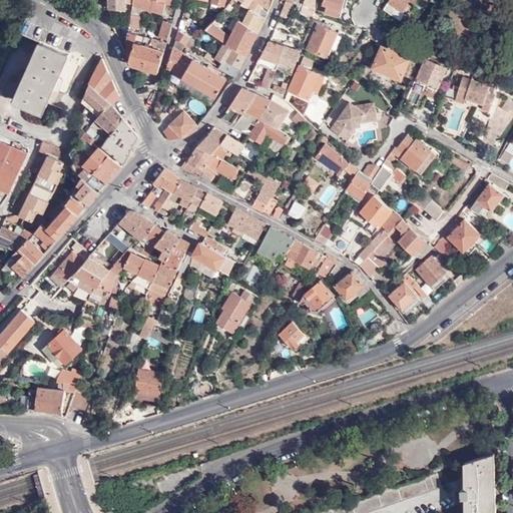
[(108,0),(109,8),(126,10),(125,0),(108,0)]
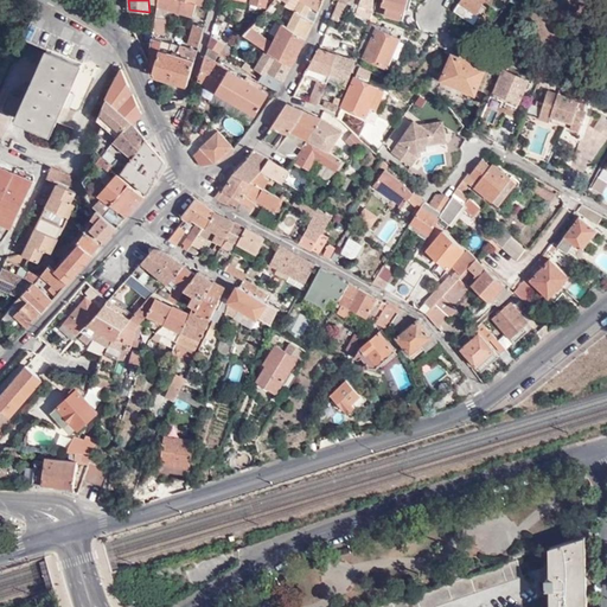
[(179,0),(158,0),(148,63),(152,72),(164,42),(159,40),(160,34),(161,34),(166,10),(192,16),(195,4),(179,0)]
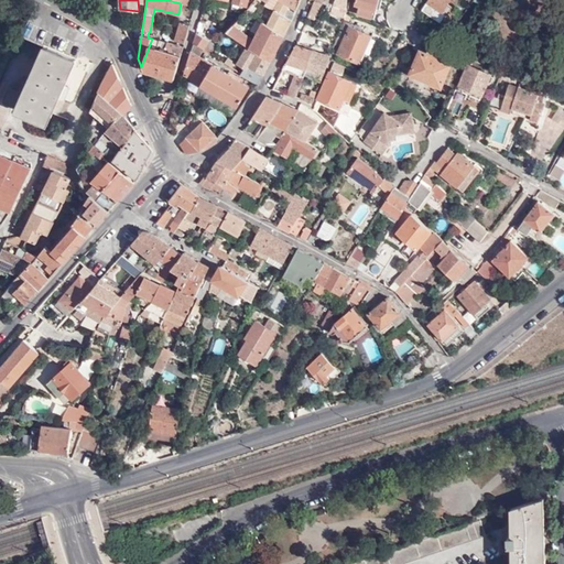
[(300,0),(277,0),(280,2),(295,11),(300,0)]
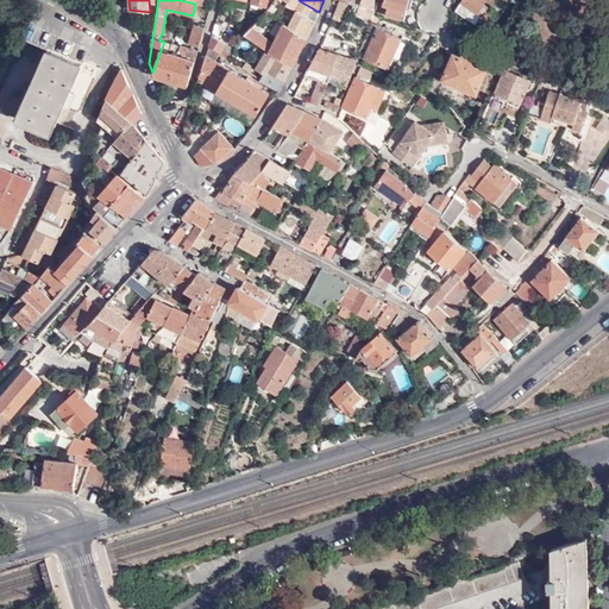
[(341,16),(346,1),(344,0),(339,0),(334,16),(339,17),(340,14),(341,16)]
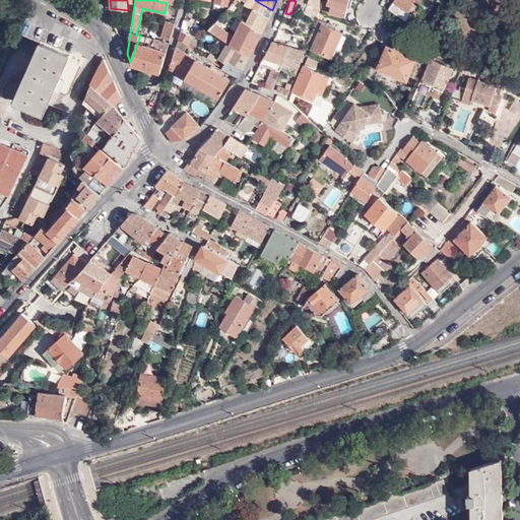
[(318,13),(319,13),(319,0),(303,0),(302,3),(301,8),(318,13)]
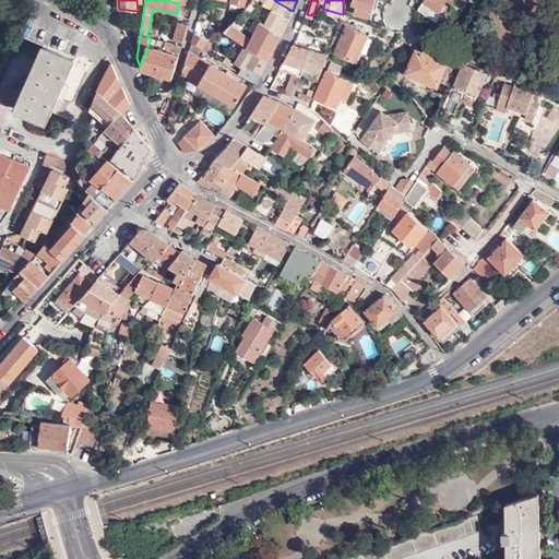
[(377,0),(352,0),(352,6),(356,7),(354,14),(369,18),(372,9),(375,9),(377,0)]
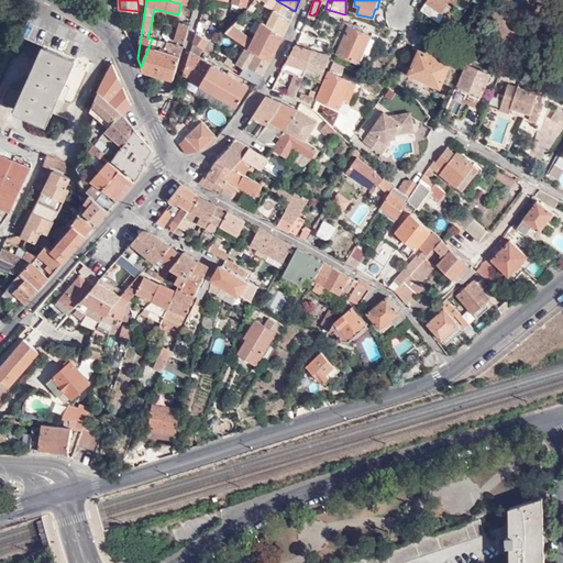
[(428,0),(421,10),(439,22),(445,14),(441,11),(449,0),(428,0)]
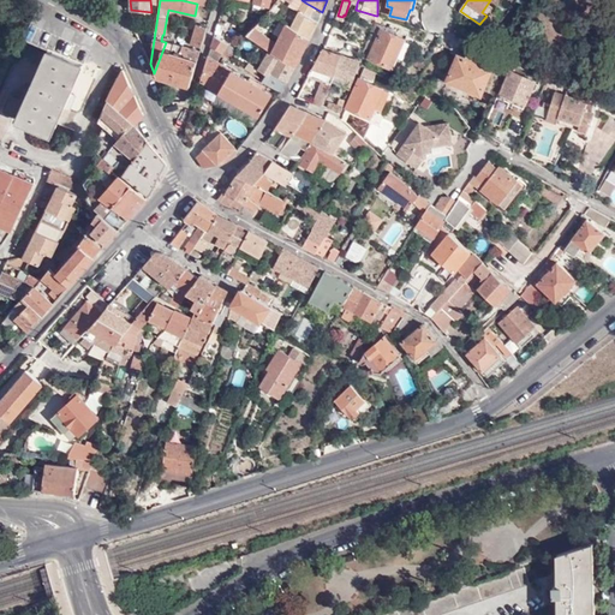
[(267,7),(255,1),(251,9),(264,13),(267,7)]
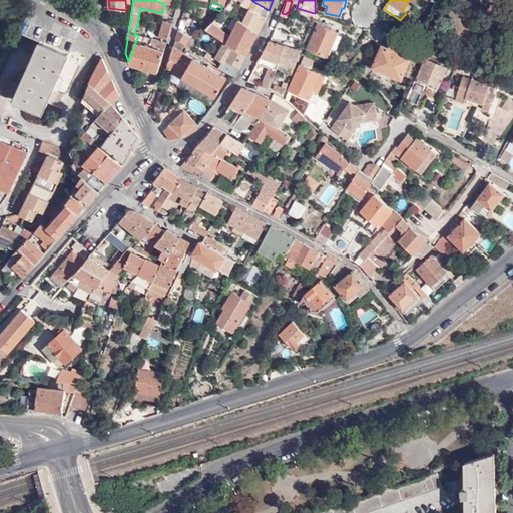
[(269,10),(254,2),(250,10),(265,19),(269,10)]
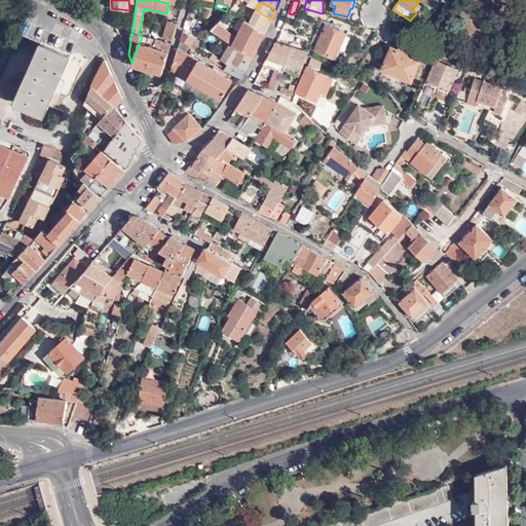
[(257,10),(250,24),(265,33),(271,20),(257,10)]
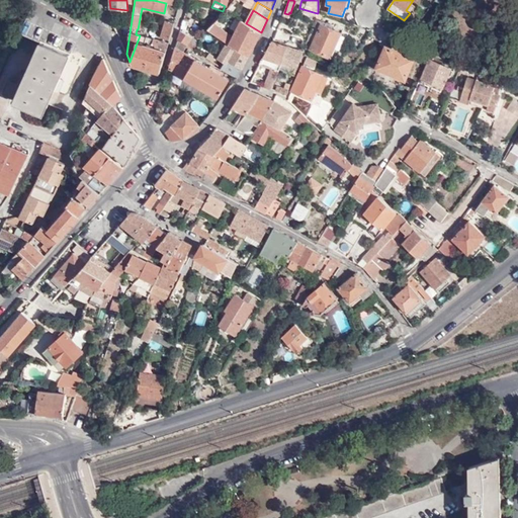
[(229,46),(248,56),(261,32),(246,23),(242,21),(234,35),(229,32),(232,28),(221,21),(223,18),(220,16),(207,29),(223,39),(229,45),(229,46)]
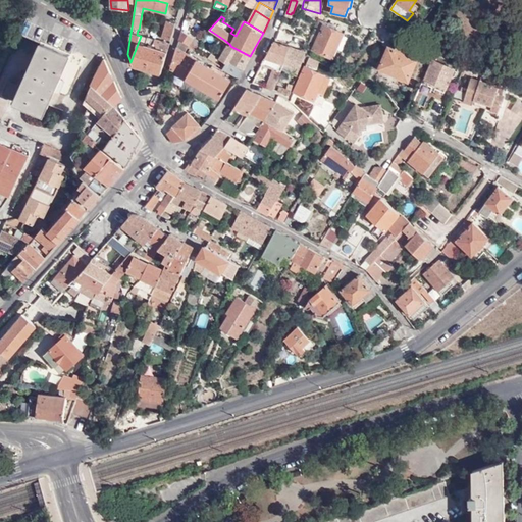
[(334,25),(320,19),(316,29),(321,31),(313,49),(332,57),(335,49),(343,52),(350,36),(333,29),(334,25)]
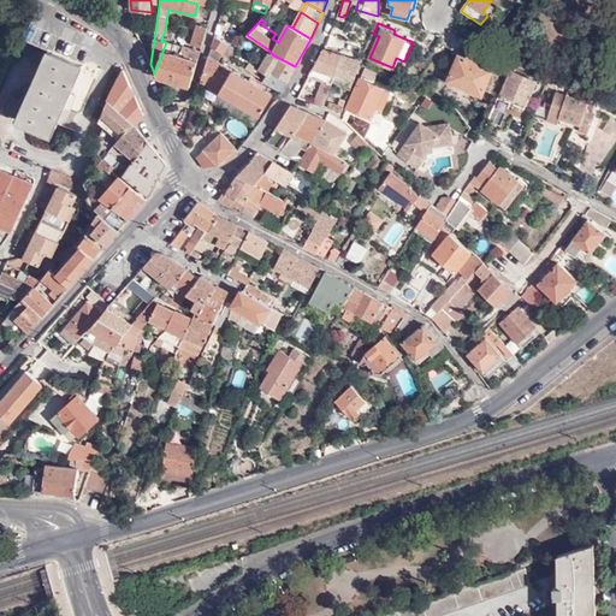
[(200,49),(206,30),(196,27),(190,47),(200,49)]
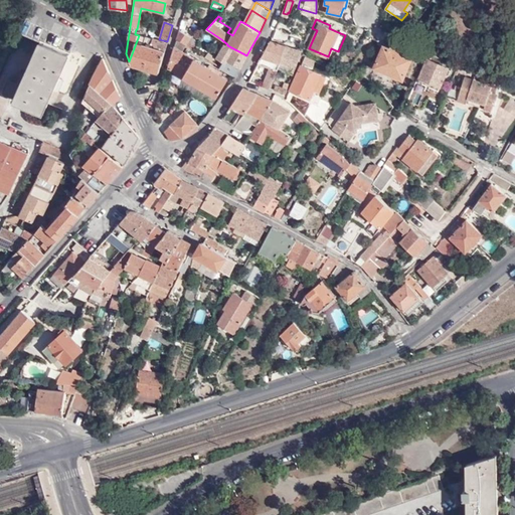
[(179,31),(177,40),(188,47),(193,50),(197,44),(190,40),(190,38),(179,31)]
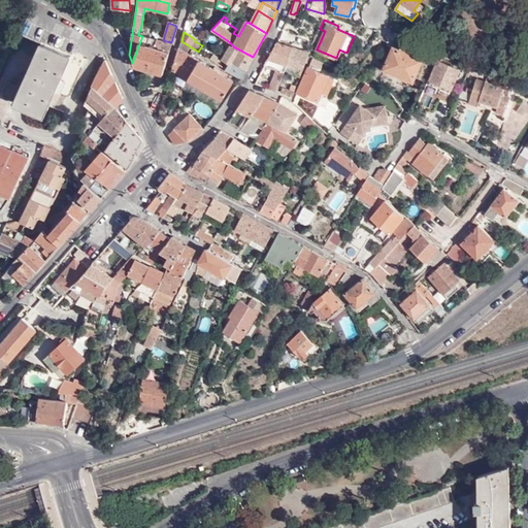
[(21,33),(14,45),(19,47),(39,57),(30,78),(22,75),(17,88),(9,85),(3,96),(45,114),(55,92),(69,98),(81,68),(68,62),(71,56),(21,33)]
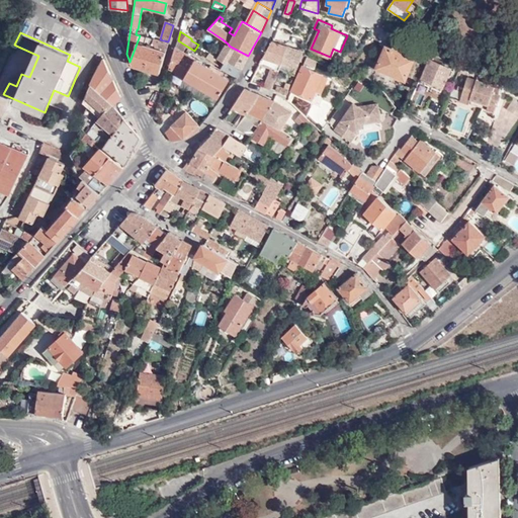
[(0,45),(12,51),(14,45),(0,35),(0,45)]
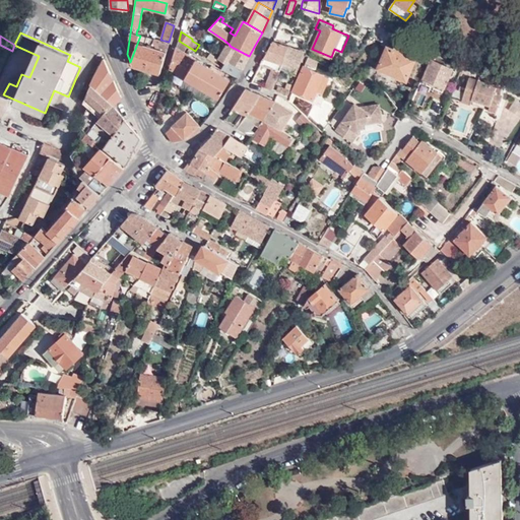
[(140,36),(130,62),(132,64),(159,74),(168,46),(140,36)]
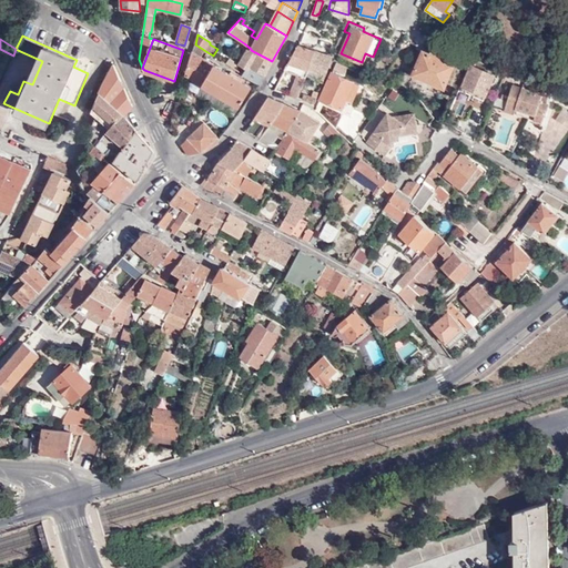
[(243,75),(260,85),(272,61),(251,50),(251,49),(244,43),(243,47),(249,50),(241,64),(250,70),(249,73),(244,72),(243,75)]
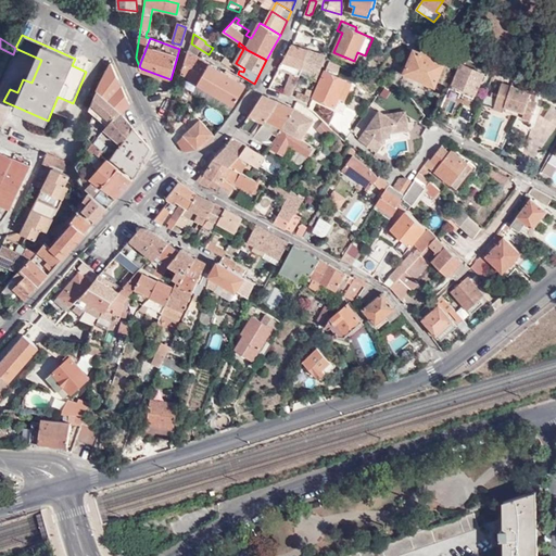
[(188,50),(181,74),(192,80),(224,99),(235,105),(247,86),(220,71),(222,67),(218,65),(217,68),(199,58),(203,51),(191,43),(188,50)]
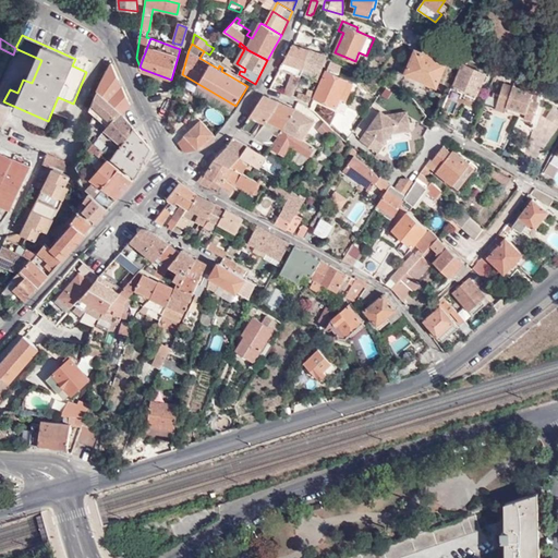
[(310,51),(293,45),(284,61),(304,68),(310,51)]
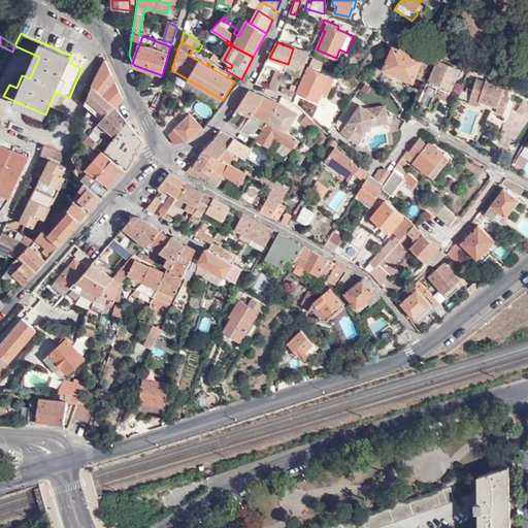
[(0,47),(11,55),(12,52),(0,45),(0,47)]
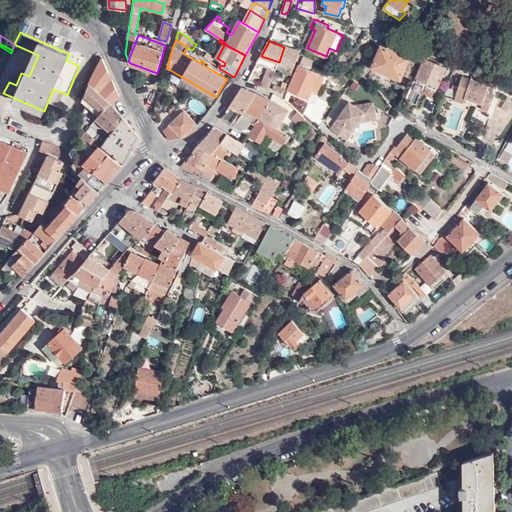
[(373,68),(402,79),(410,59),(401,55),(403,51),(391,46),(389,50),(382,47),(373,68)]
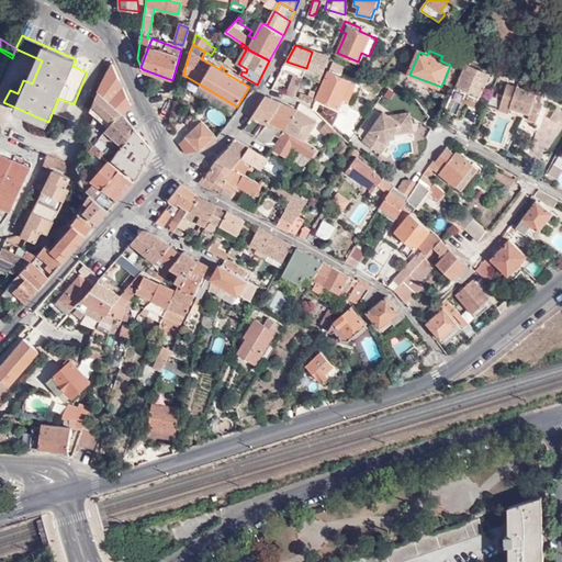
[(328,59),(328,57),(312,52),(306,68),(319,72),(316,80),(321,81),(328,59)]
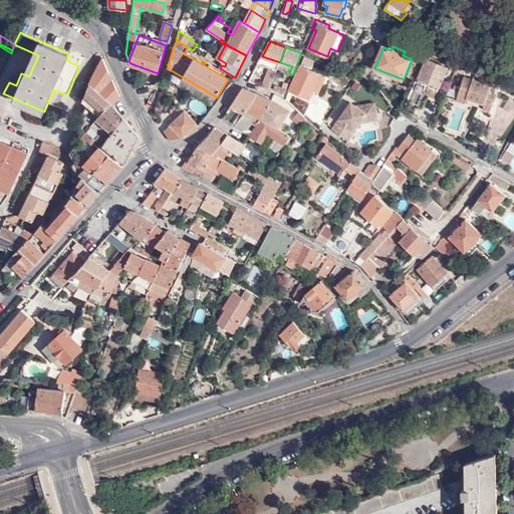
[(208,53),(205,58),(211,61),(213,57),(208,53)]
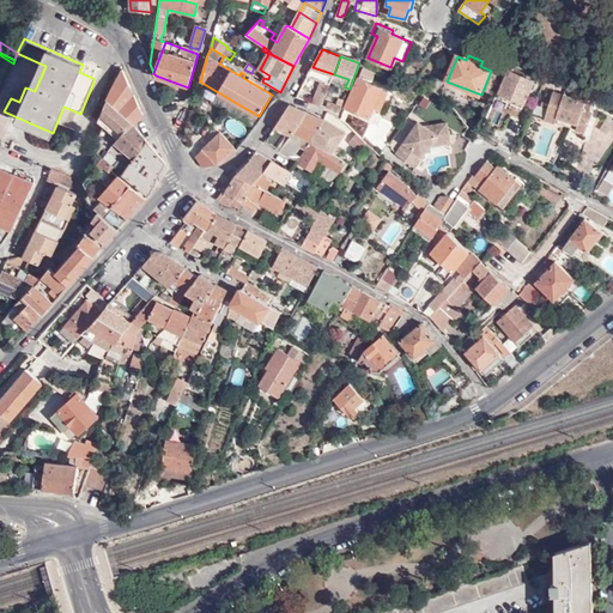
[(334,74),(313,67),(309,74),(325,79),(331,83),(332,80),(334,74)]
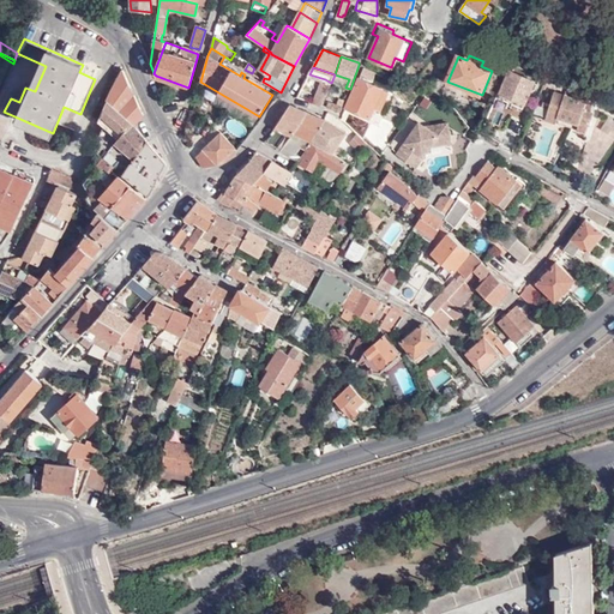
[(373,78),(375,72),(365,67),(348,107),(369,118),(374,108),(380,110),(389,92),(383,89),(371,84),(373,78)]
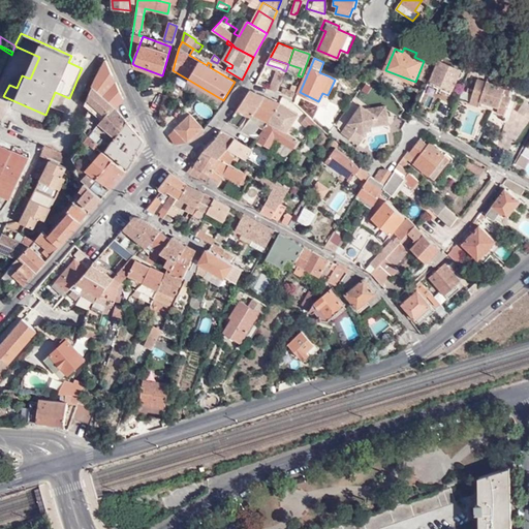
[(90,86),(91,87),(100,95),(116,106),(123,99),(105,59),(90,86)]
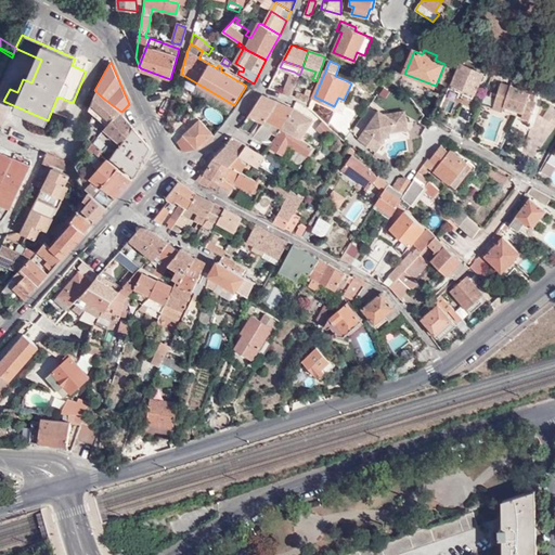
[(483,72),(462,63),(452,89),(474,97),(479,84),(481,85),(483,80),(485,81),(487,75),(483,73),(483,72)]
